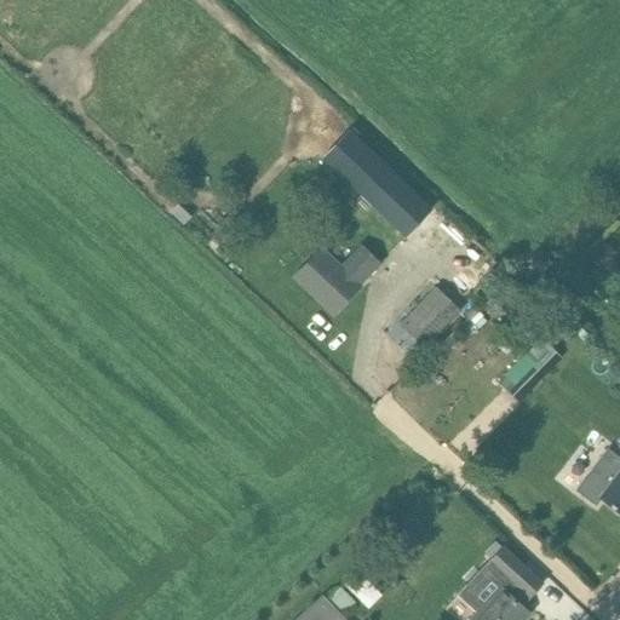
[(350,132),(323,159),(405,236),(431,208),(350,132)]
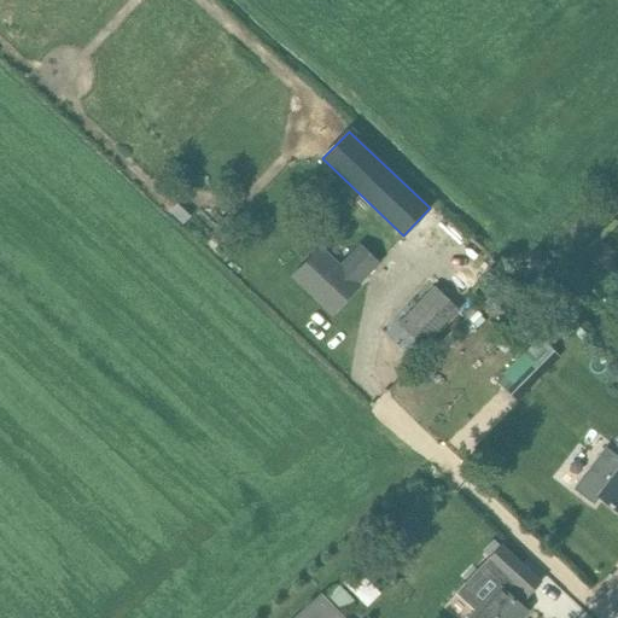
[(320,248),(295,274),(333,313),(360,285),(357,283),(378,261),(362,245),(340,267),(320,248)]
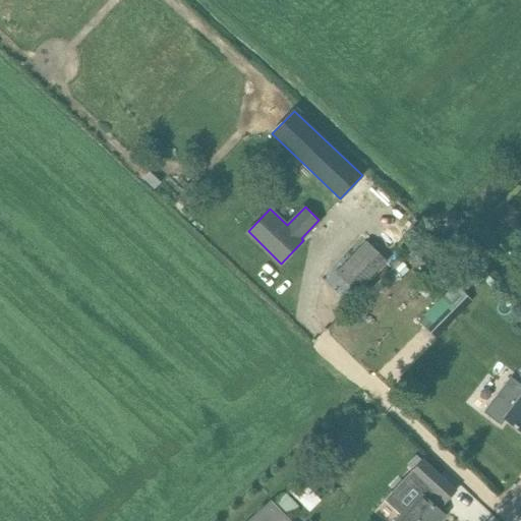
[(387,259),(367,241),(337,273),(357,292),(387,259)]
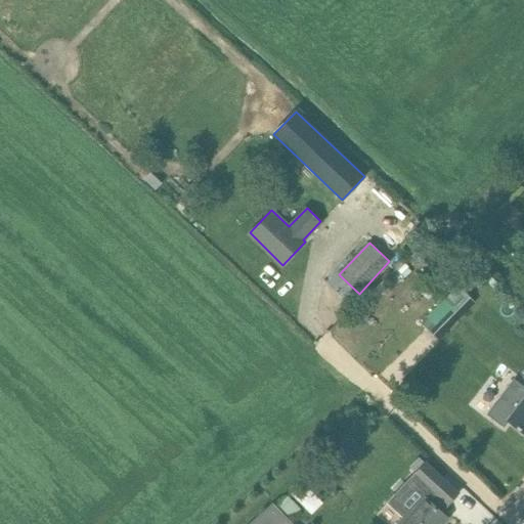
[(428,287),(424,291),(422,294),(429,300),(435,293),(428,287)]
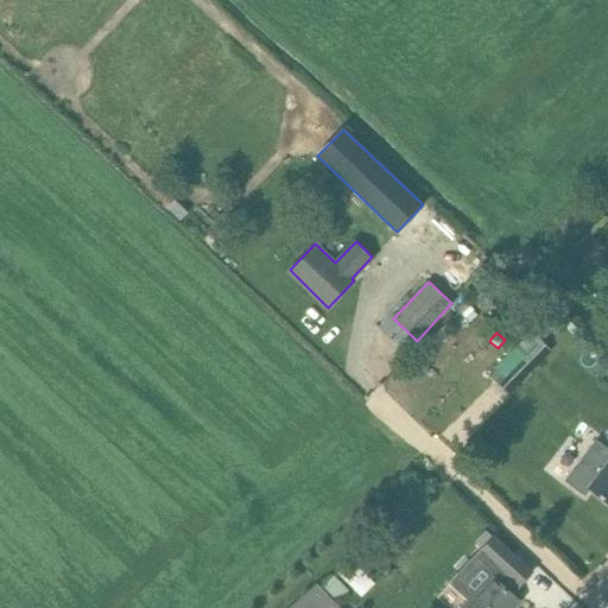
[(520,346),(491,377),(507,393),(537,362),(520,346)]
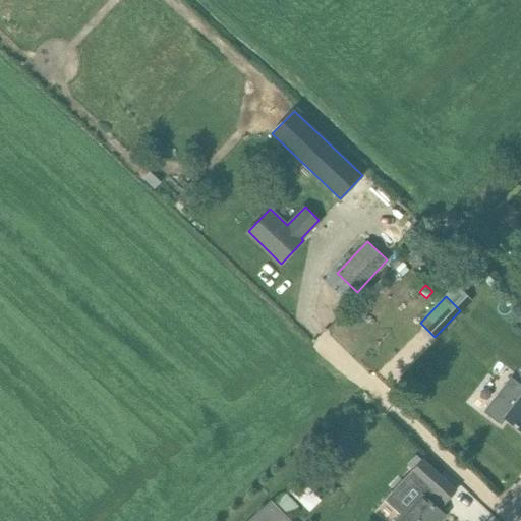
[(520,385),(511,378),(484,411),(501,423),(505,417),(520,429),(520,385)]
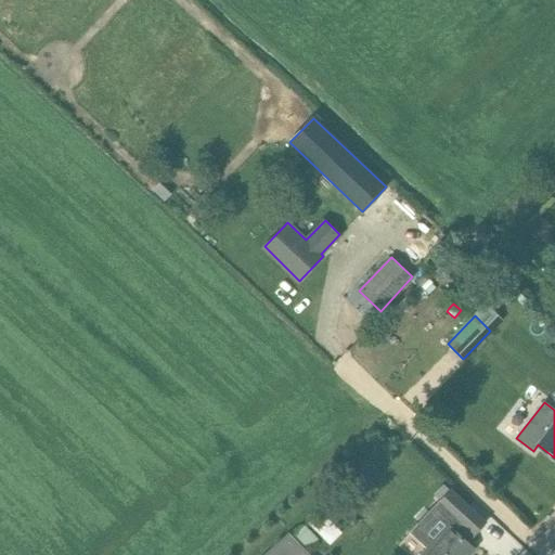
[(444,485),(435,495),(440,501),(450,490),(444,485)]
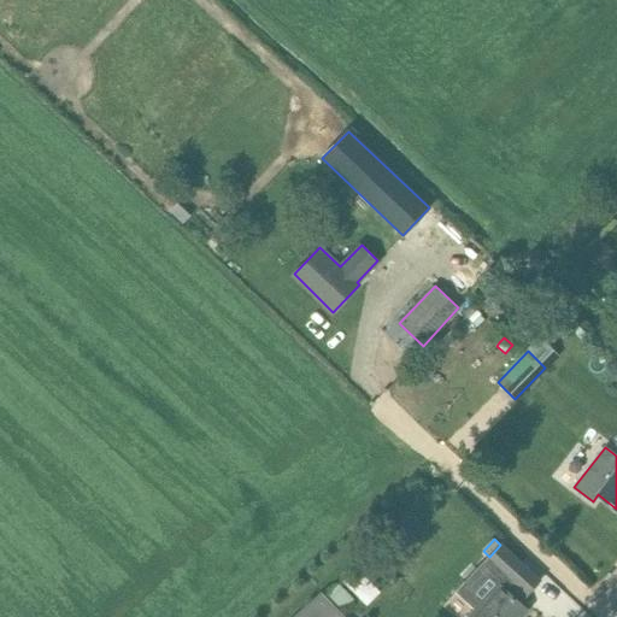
[(487,558),(507,579),(523,563),(501,542),(500,545),(489,557),(487,558)]
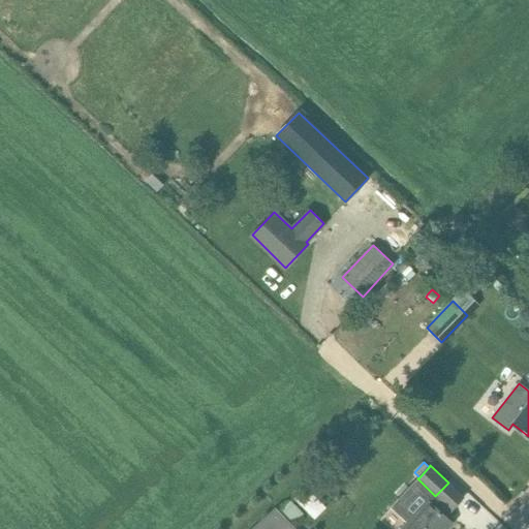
[(310,518),(322,506),(304,487),(292,497),(310,518)]
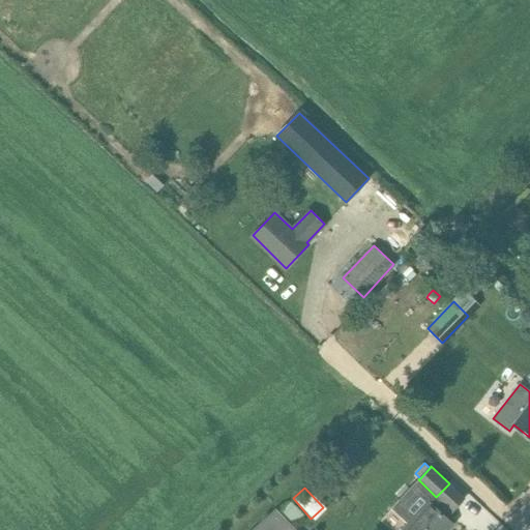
[(429,501),(414,517),(402,529),(446,529),(452,524),(429,501)]
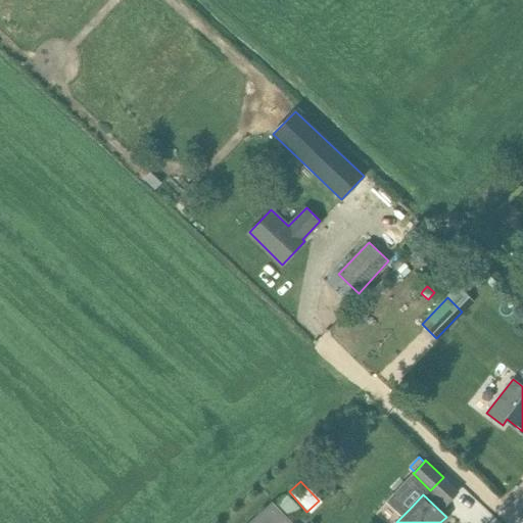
[(293,522),(272,502),(248,522),(293,522)]
